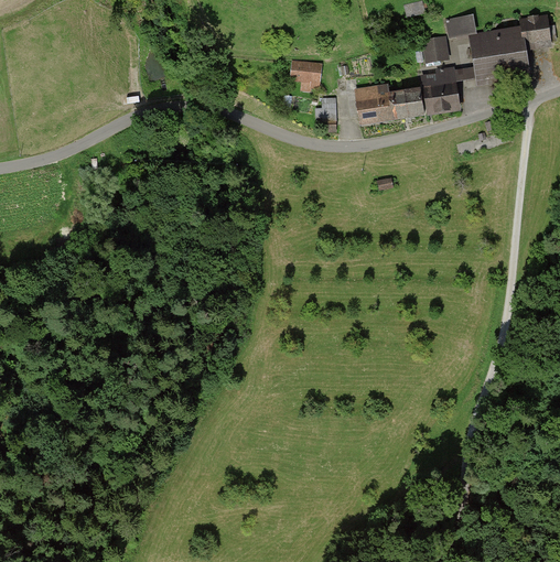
[(402,0),(402,13),(423,13),(422,0),(402,0)]
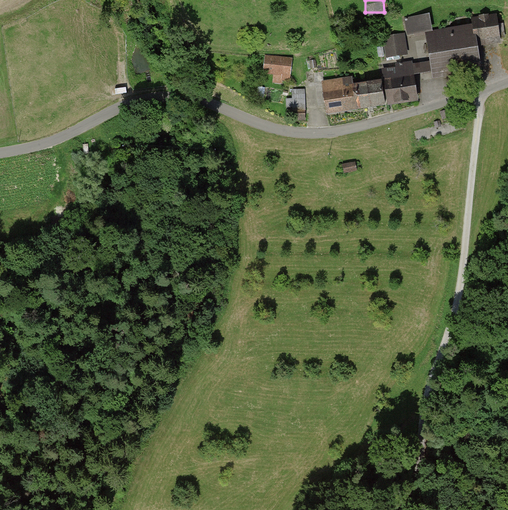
[(425,30),(430,72),(479,65),(475,37),(499,34),(496,13),(470,16),(471,24),(425,30)]
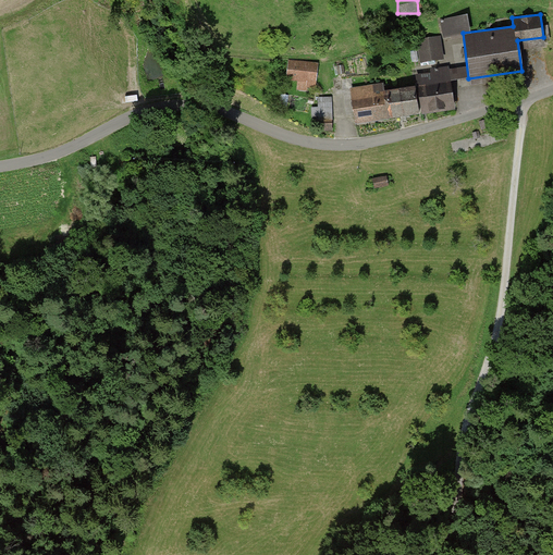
[(435,37),(416,41),(419,62),(439,59),(435,37)]
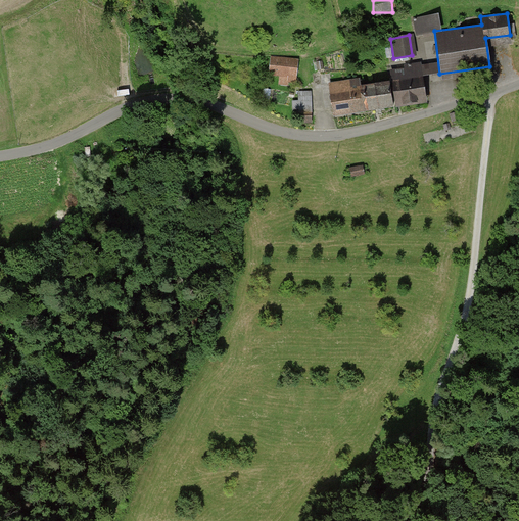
[(292,77),(294,58),(269,56),(268,75),(292,77)]
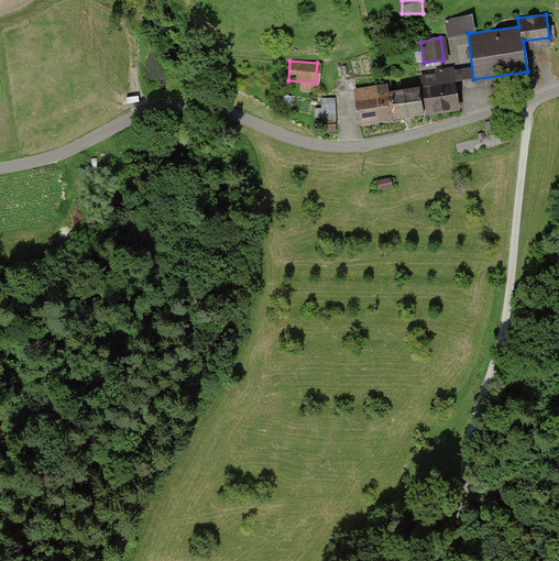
[(425,112),(457,110),(453,69),(422,72),(423,85),(425,112)]
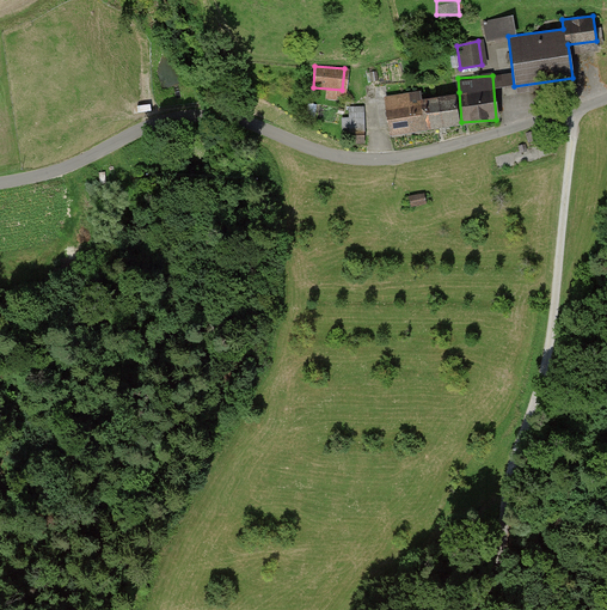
[(388,134),(427,128),(422,99),(421,90),(381,97),(388,134)]
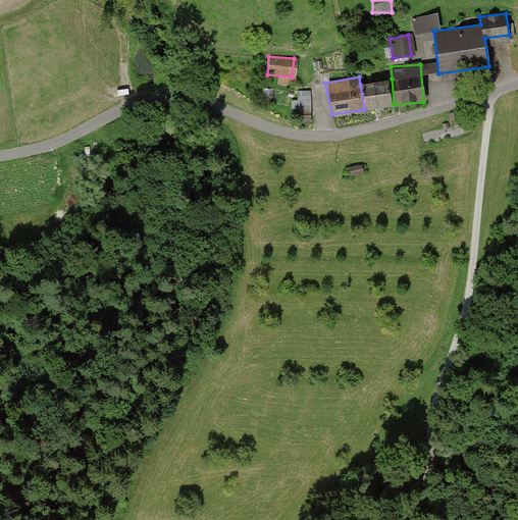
[(364,109),(394,104),(392,79),(360,85),(364,109)]
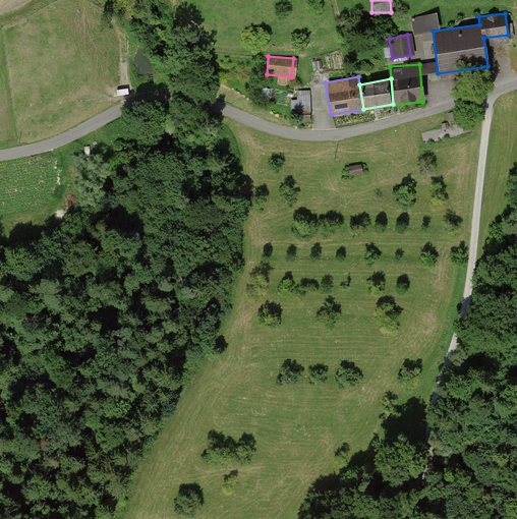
[(295,109),(308,109),(308,88),(295,88),(295,109)]
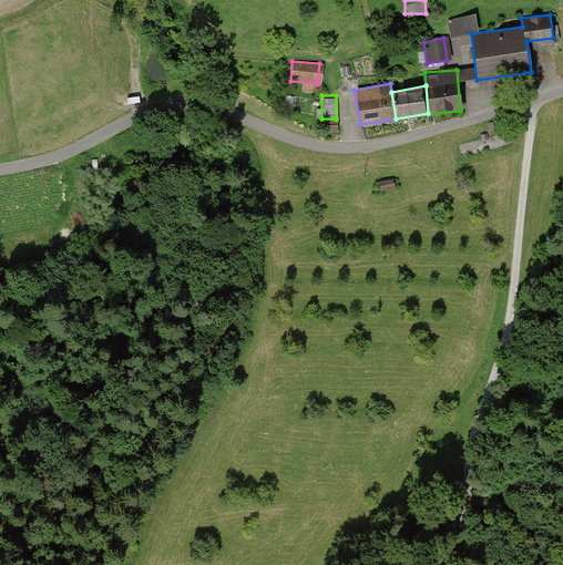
[(378,180),(379,188),(393,186),(391,176),(378,180)]
